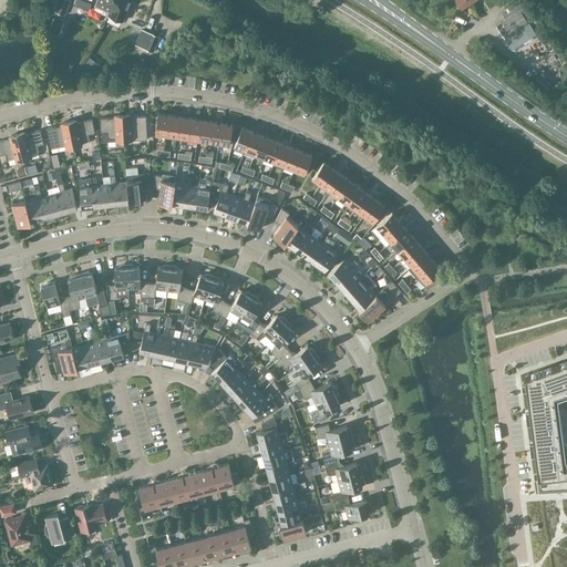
[(69,0),(59,0),(55,11),(64,14),(71,1),(69,0)]
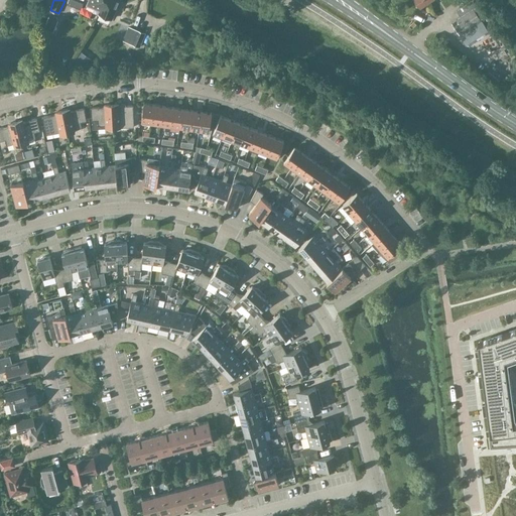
[(98,10),(102,0),(89,0),(87,5),(98,10)]
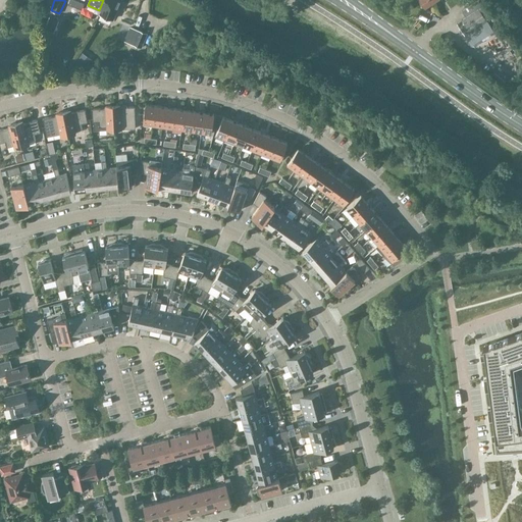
[(103,0),(99,10),(101,10),(99,13),(113,19),(120,0),(103,0)]
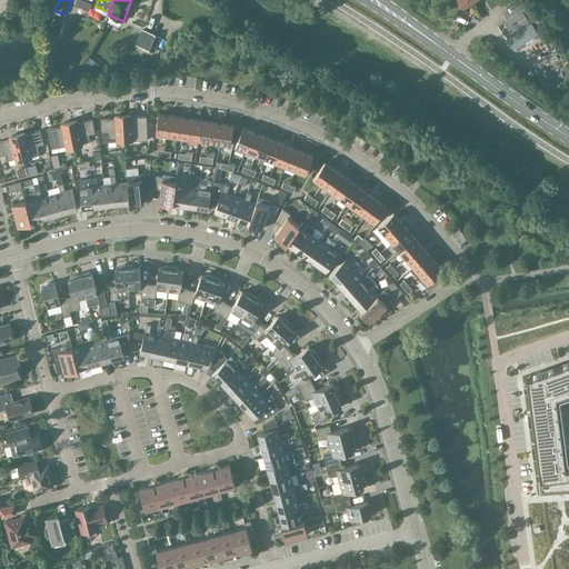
[(498,26),(507,39),(530,22),(530,21),(535,18),(528,7),(526,7),(521,0),(503,12),(508,19),(498,26)]
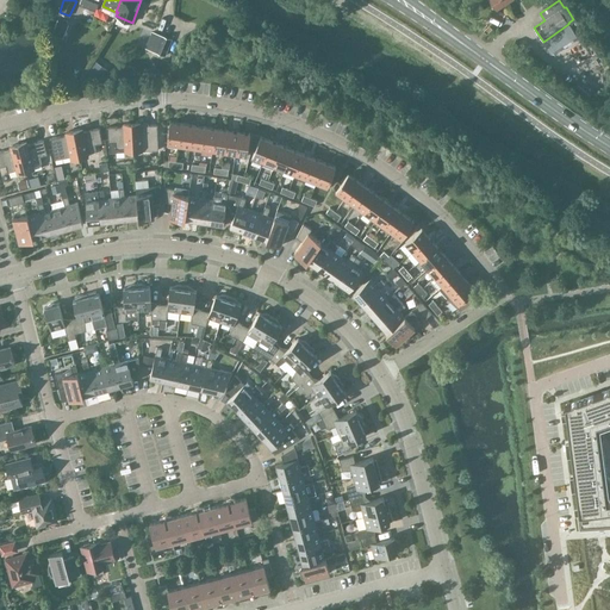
[(172,41),(161,36),(155,51),(165,56),(172,41)]
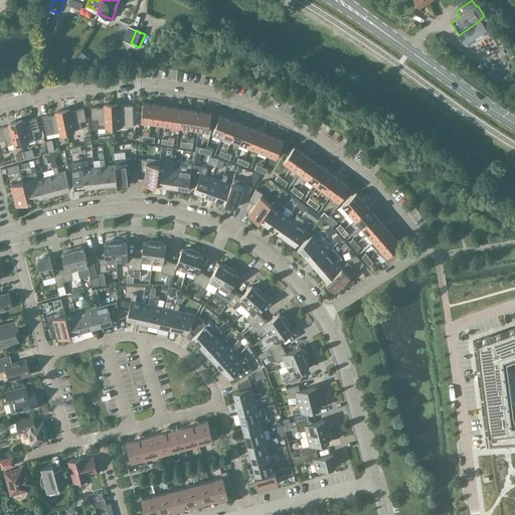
[(151,123),(154,105),(144,103),(141,121),(151,123)]
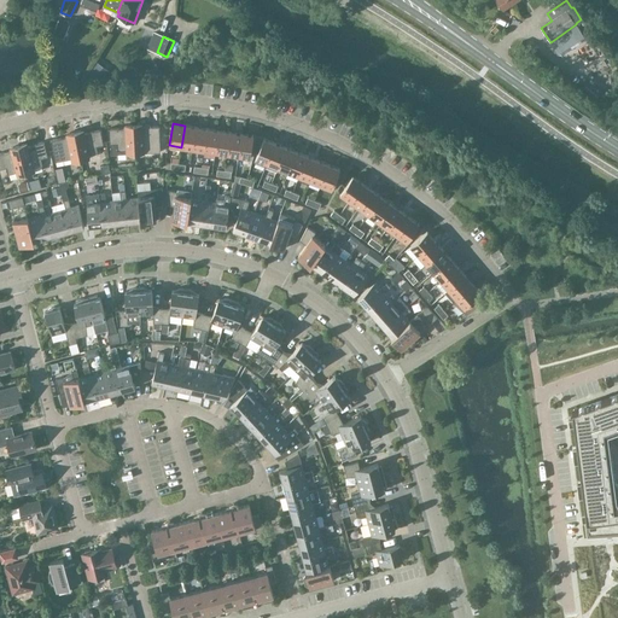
[(110,155),(135,153),(134,124),(128,124),(128,128),(117,128),(109,129),(110,155)]
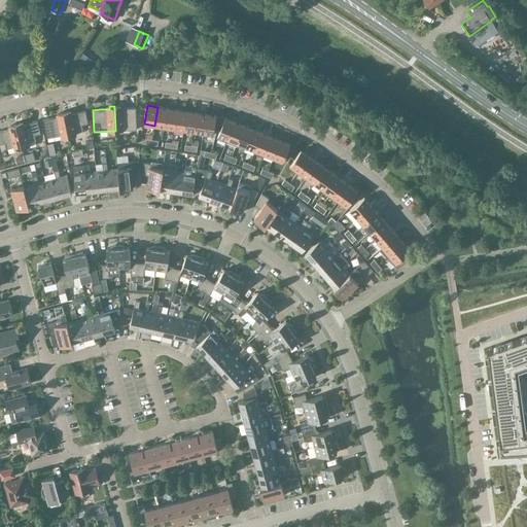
[(114,106),(115,131),(123,131),(123,128),(131,127),(130,120),(136,120),(136,108),(136,107),(129,108),(119,108),(119,106),(114,106)]
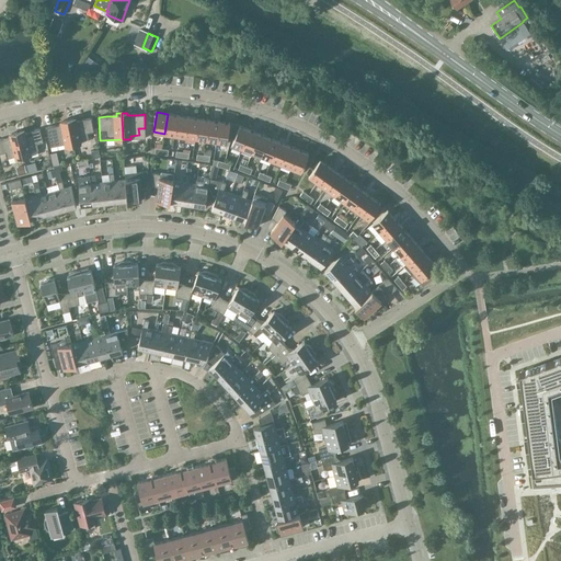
[(175,135),(178,115),(168,114),(164,134),(175,135)]
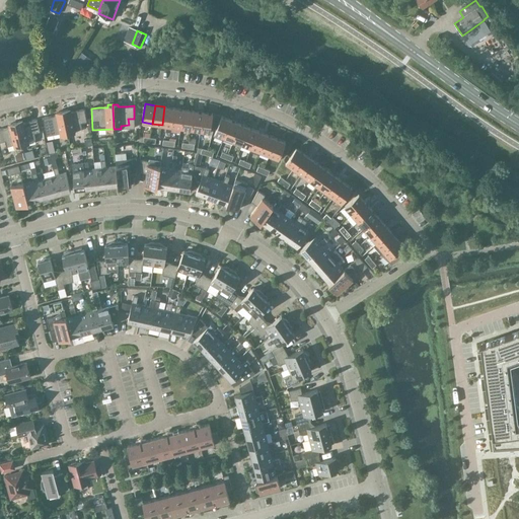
[(170,132),(170,131),(174,107),(164,106),(162,125),(166,126),(165,132),(170,132)]
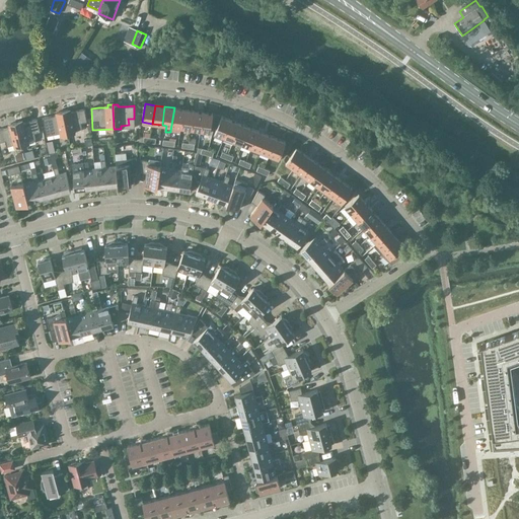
[(180,133),(180,128),(183,109),(174,107),(170,131),(180,133)]
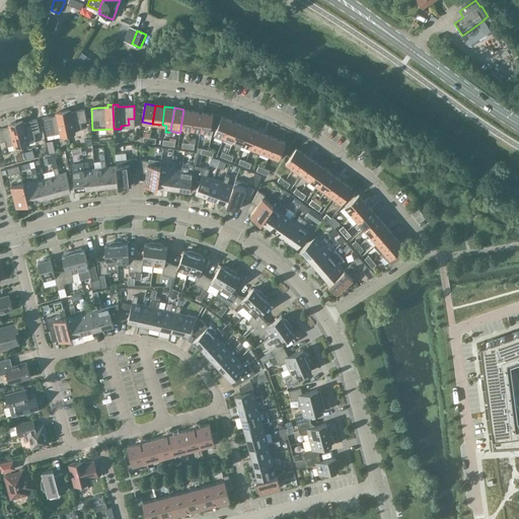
[(63,110),(68,135),(75,133),(75,130),(82,129),(81,123),(87,122),(84,109),(85,109),(85,108),(78,110),(69,113),(68,109),(63,110)]
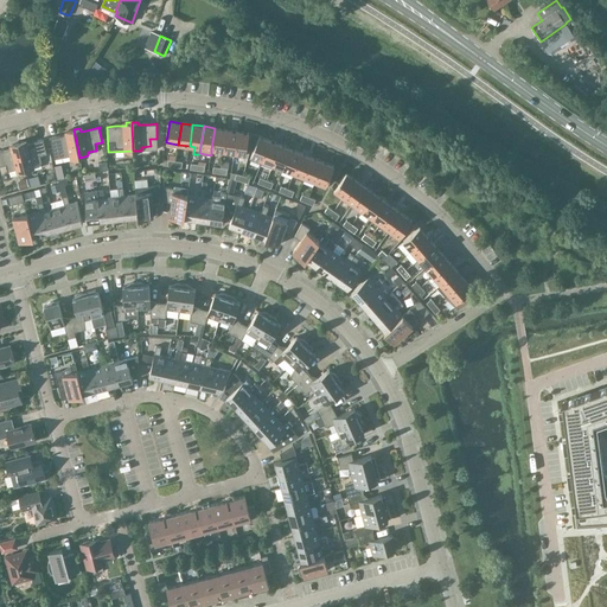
[(223,151),(227,129),(215,128),(211,149),(223,151)]
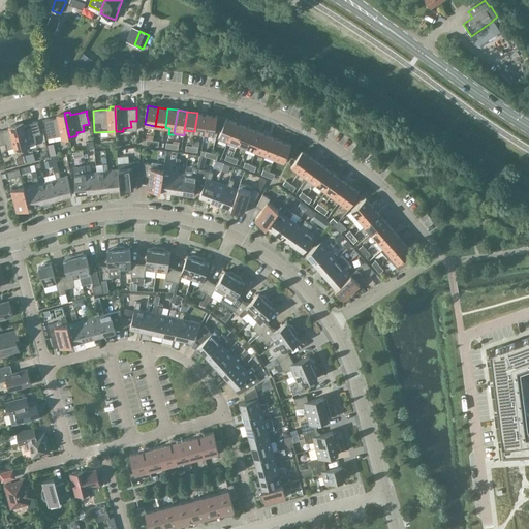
[(62,138),(69,137),(64,113),(59,114),(60,117),(51,119),(43,120),(43,121),(44,121),(48,138),(61,135),(62,138)]
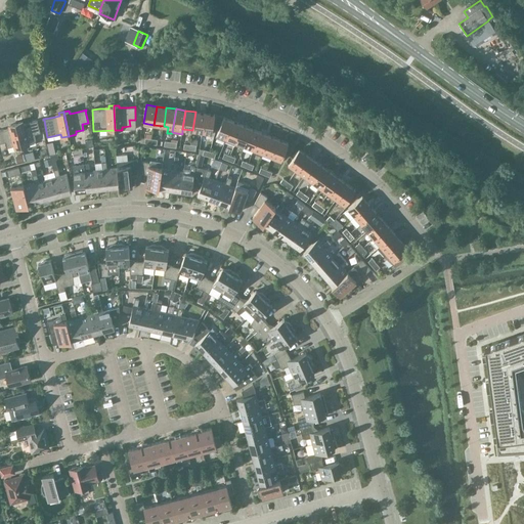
[(202,132),(205,114),(195,112),(192,130),(202,132)]
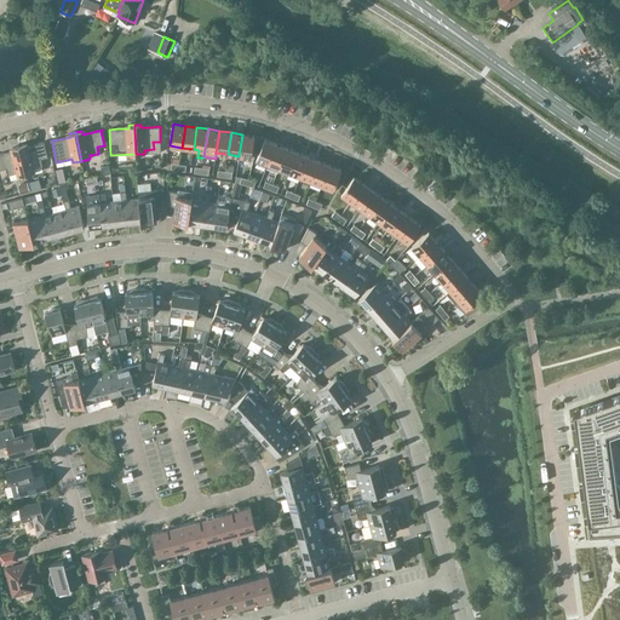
[(242,135),(239,156),(251,158),(254,136),(242,135)]
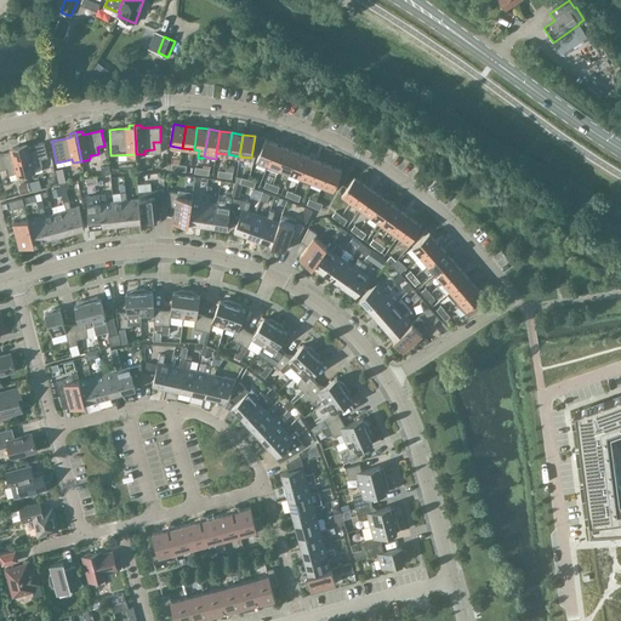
[(267,167),(277,143),(266,140),(256,163),(267,167)]
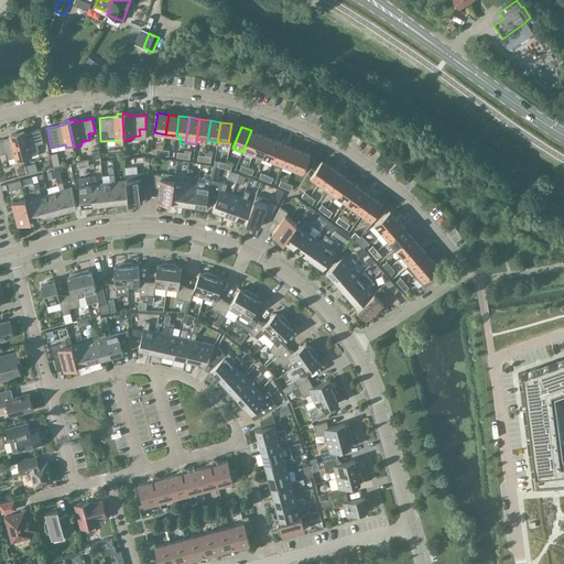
[(18,132),(24,159),(32,156),(31,153),(39,151),(38,144),(44,143),(40,130),(41,130),(41,129),(33,131),(23,134),(22,131),(18,132)]
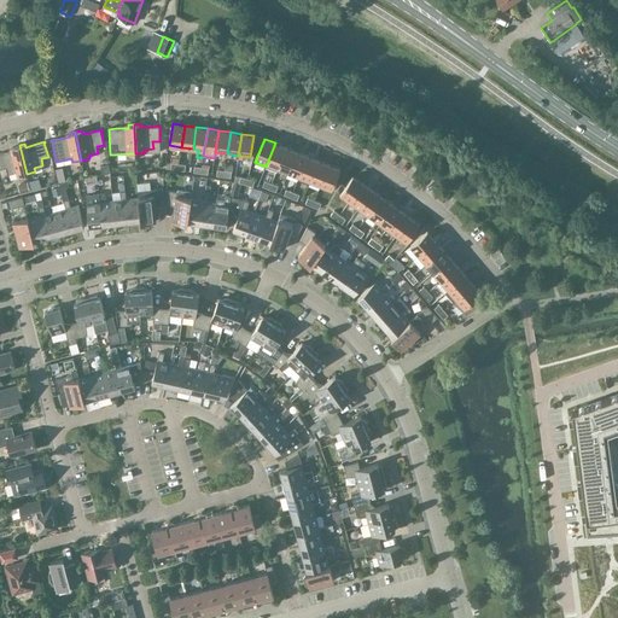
[(266,167),(277,170),(286,147),(275,143),(266,167)]
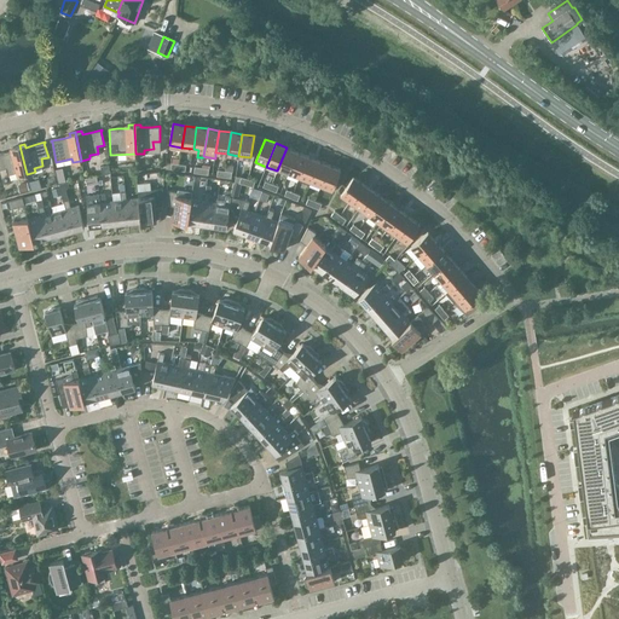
[(18,177),(27,174),(19,145),(13,148),(13,150),(4,154),(4,152),(0,154),(0,169),(6,168),(9,174),(17,172),(18,177)]
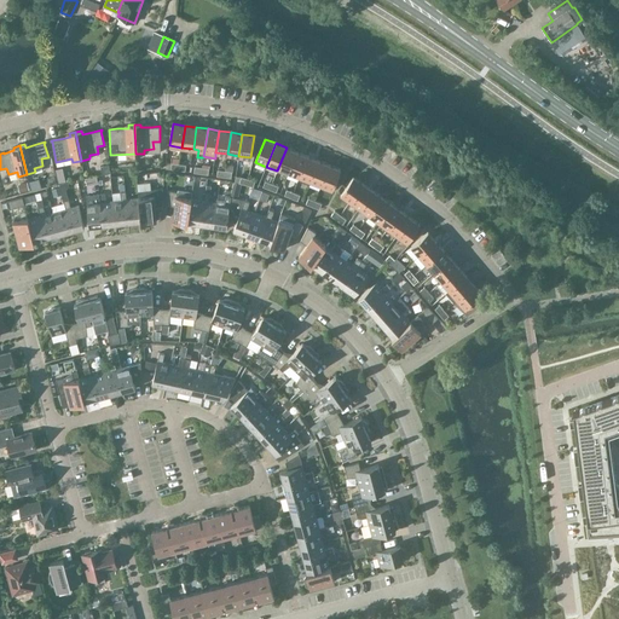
[(289,172),(298,151),(287,148),(277,171),(288,175),(289,172)]
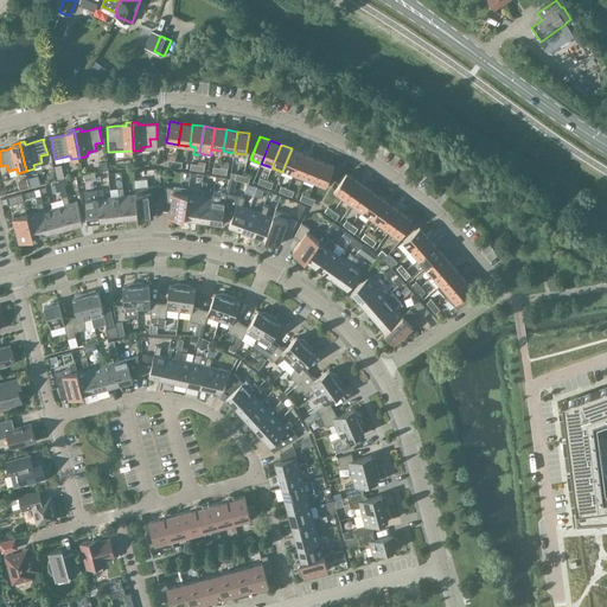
[(294,173),(302,153),(292,148),(283,168),(294,173)]
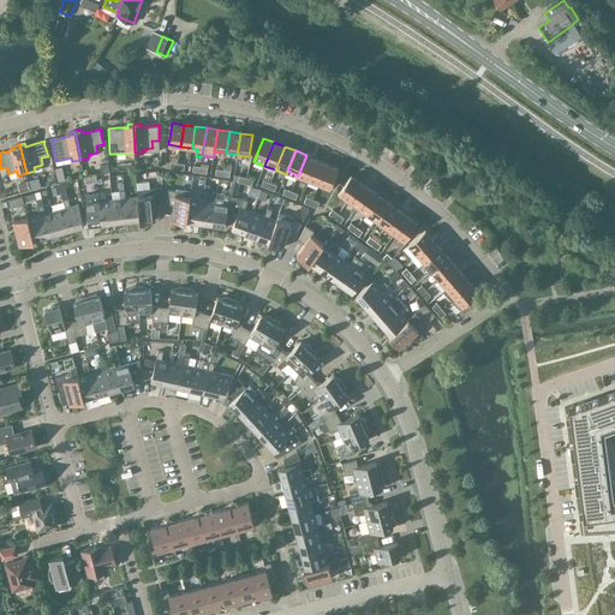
[(309,179),(317,159),(306,155),(298,175),(296,179),(308,183),(309,180),(309,179)]
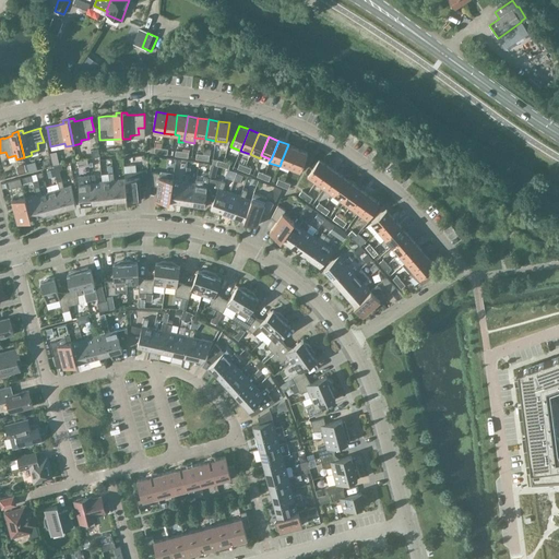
[(290,167),(297,149),(288,144),(281,163),(281,164),(290,167)]
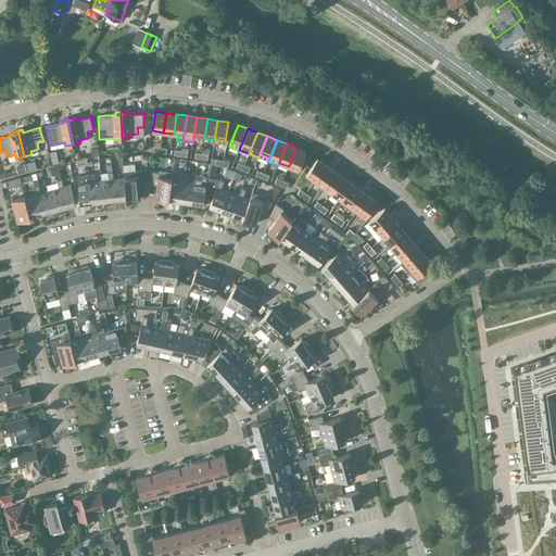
[(295,148),(289,166),(299,171),(306,152),(295,148)]
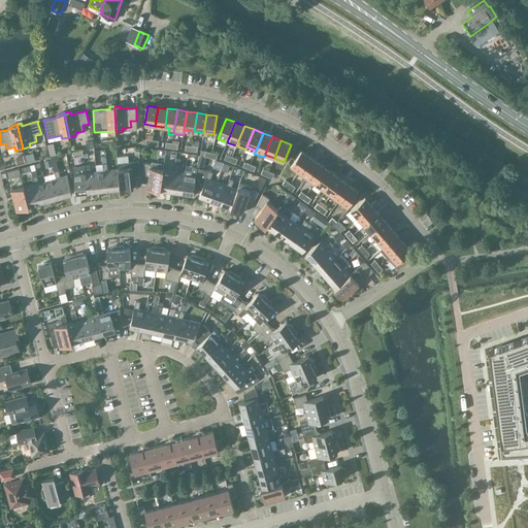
[(53,141),(46,143),(48,154),(55,153),(53,141)]
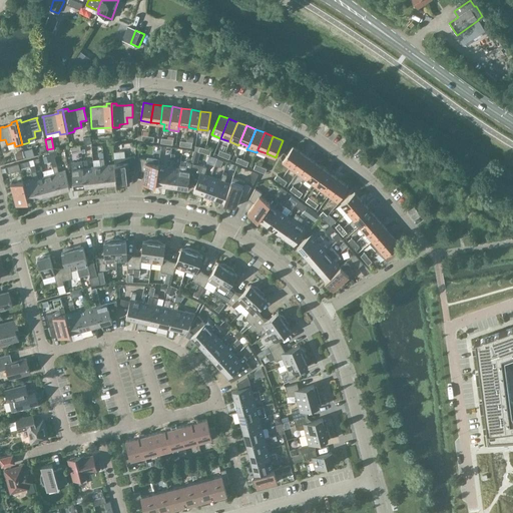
[(70,152),(79,151),(79,143),(70,144),(70,152)]
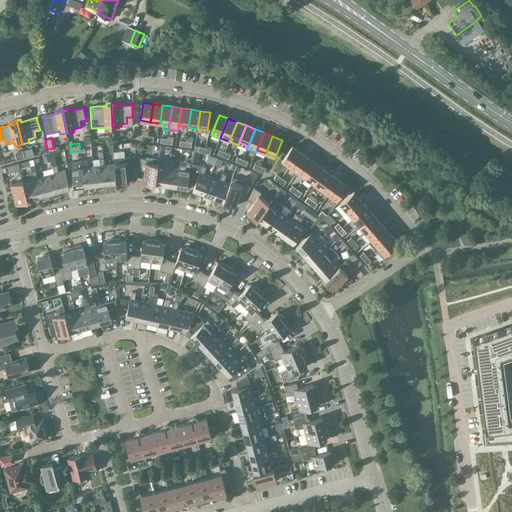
[(82,154),(88,152),(86,145),(80,148),(82,154)]
